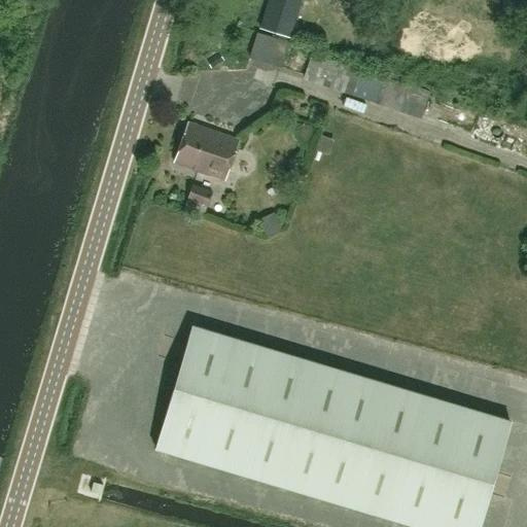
[(268,0),(260,29),(288,37),(299,0),(268,0)]
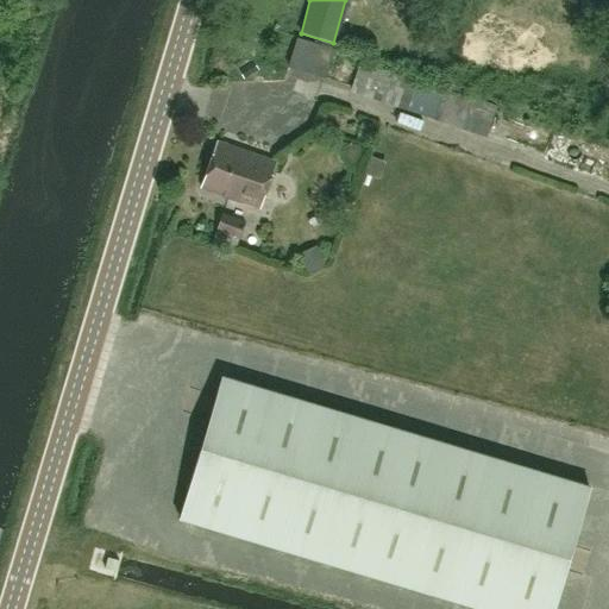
[(350,89),(475,133),(487,137),(496,107),(485,104),(362,63),(350,89)]
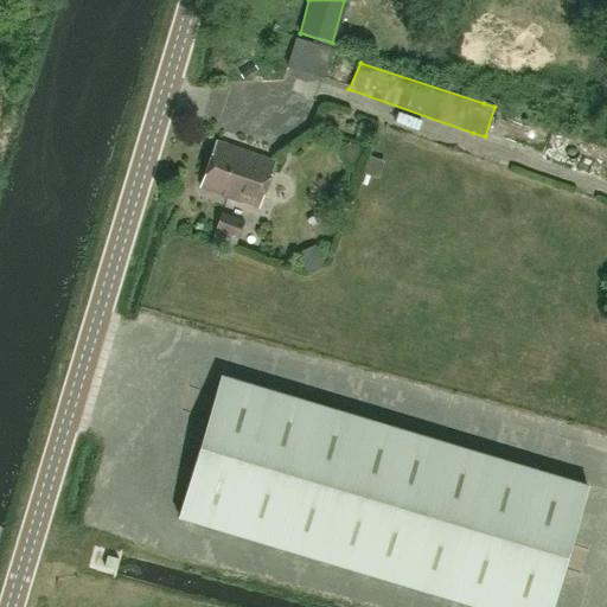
[(259,208),(274,161),(216,141),(200,187),(259,208)]
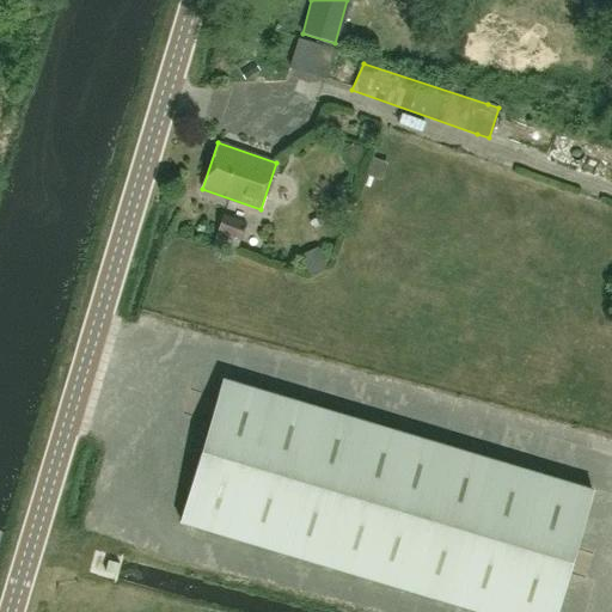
[(224,214),(220,222),(212,245),(236,254),(246,222),(224,214)]
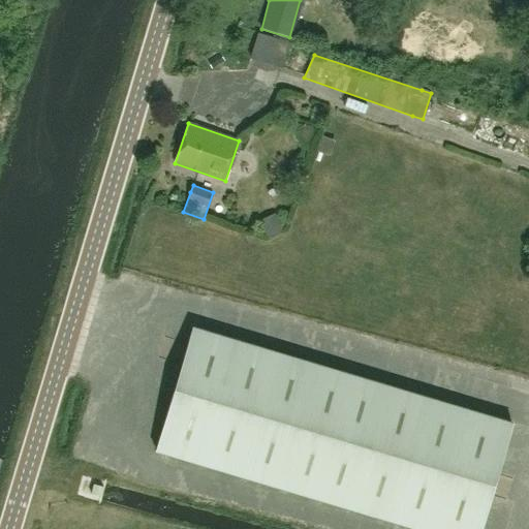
[(415,528),(478,528),(511,422),(193,327),(156,452),(415,528)]
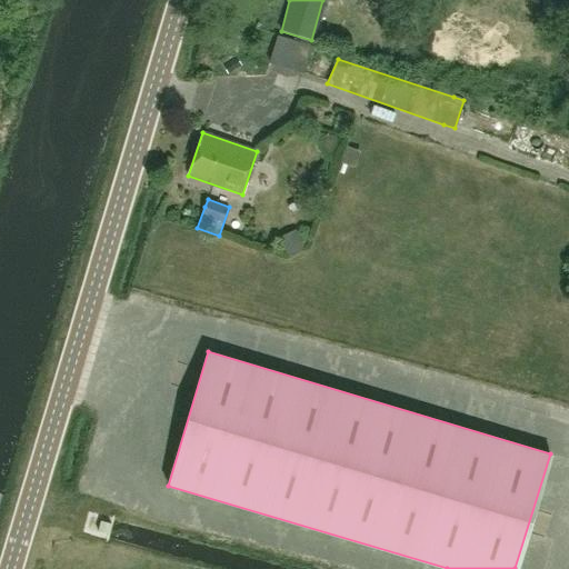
[(100,521),(97,531),(108,533),(110,523),(100,521)]
